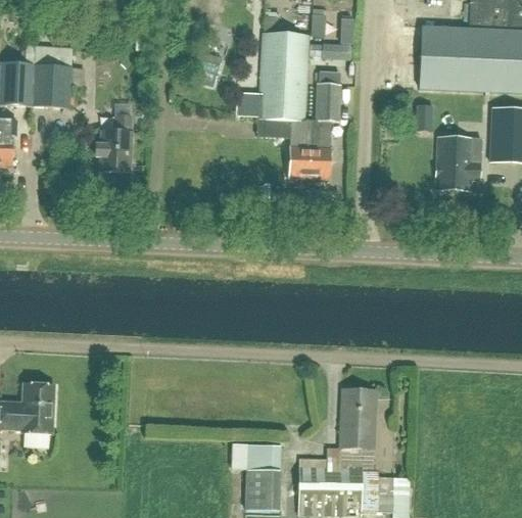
[(470,0),(469,28),(420,26),(417,87),(521,92),(521,0),(470,0)]
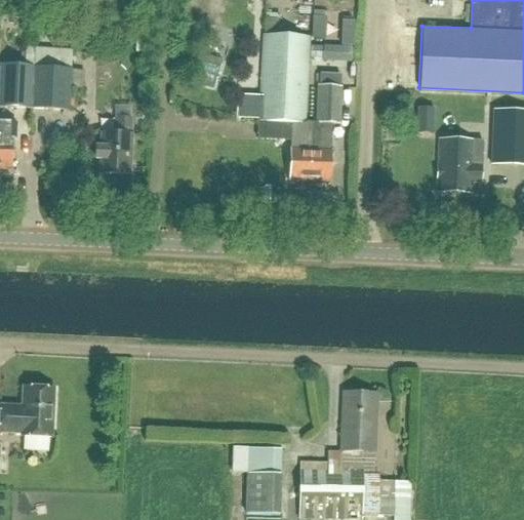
[(312,132),(312,119),(306,119),(310,34),(263,32),(259,119),(292,120),(291,147),(290,147),(289,177),(311,178),(311,132),(312,132)]
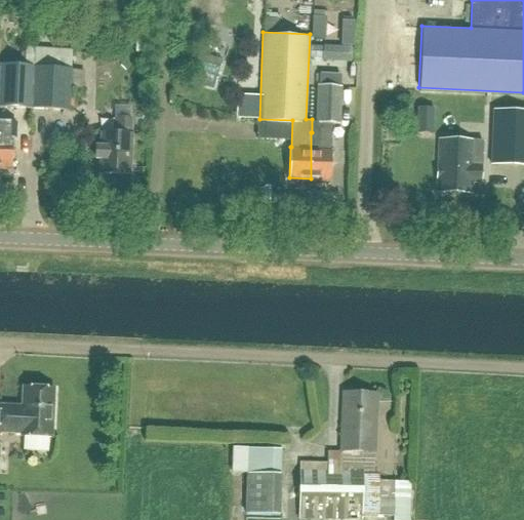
[(329,64),(329,63),(339,63),(340,44),(317,44),(317,64),(329,64)]
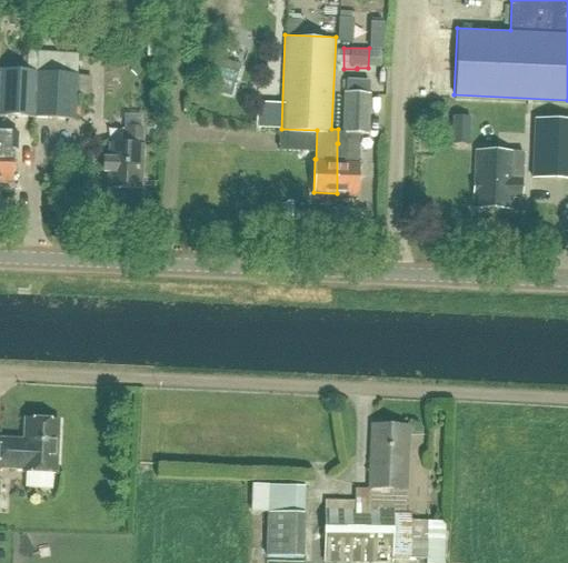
[(28,49),(27,69),(37,70),(35,114),(75,116),(78,51),(28,49)]
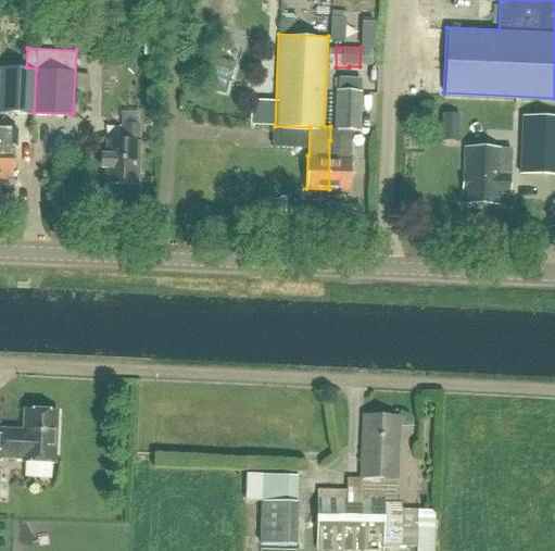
[(36,69),(26,67),(1,66),(0,91),(0,110),(34,112),(36,69)]
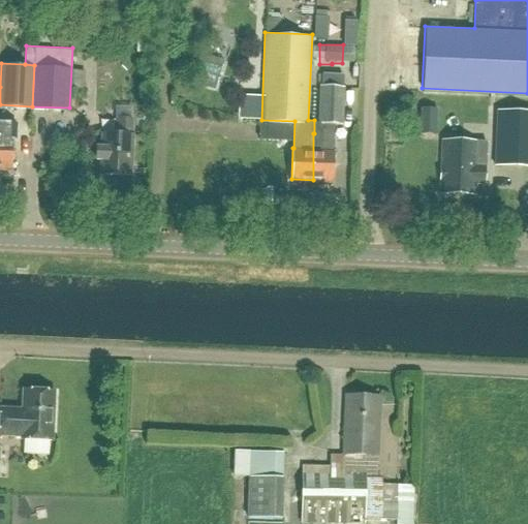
[(318,120),(314,120),(314,133),(313,133),(313,180),(333,180),(334,149),(333,149),(334,122),(342,122),(343,85),(319,84),(318,120)]
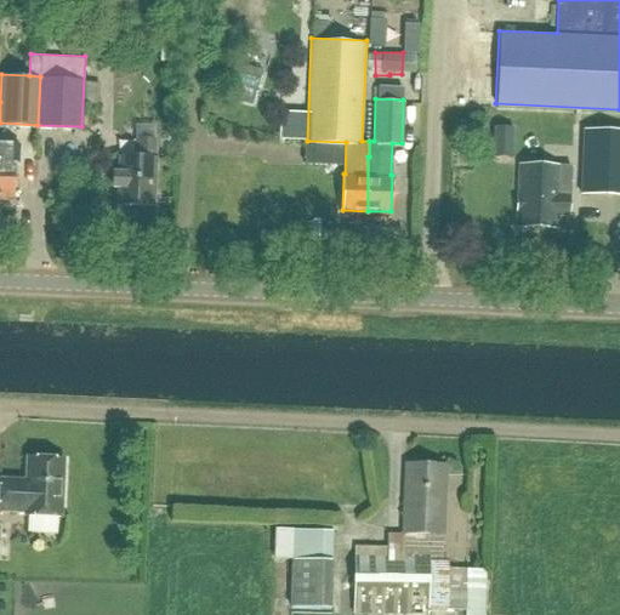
[(468,124),(467,136),(484,136),(485,124),(468,124)]
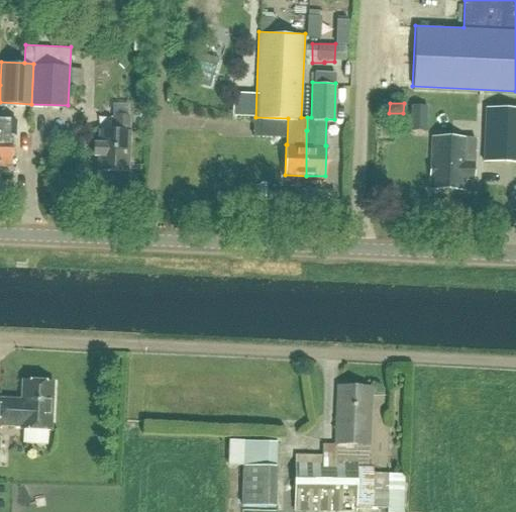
[(515,107),(486,106),(484,159),(515,160),(515,107)]
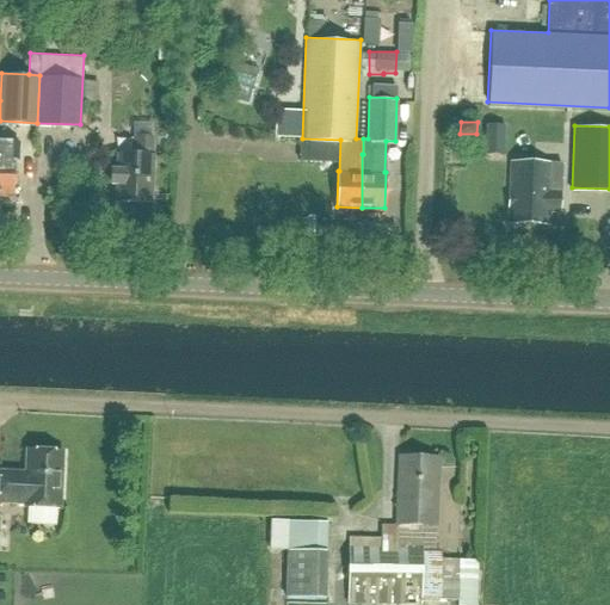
[(116,198),(152,199),(154,153),(153,153),(154,134),(136,134),(135,152),(118,152),(116,198)]
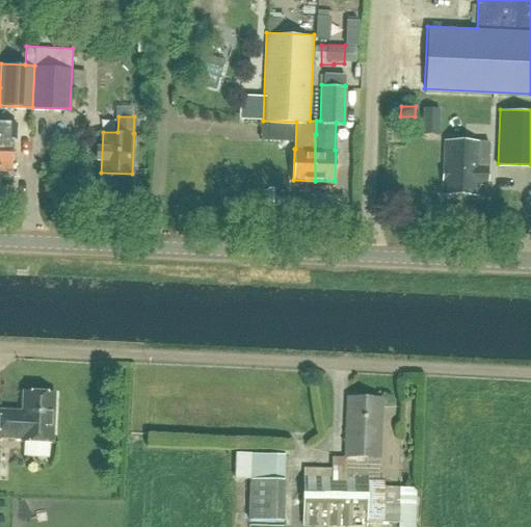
[(0,122),(0,168),(12,168),(14,137),(12,137),(12,123),(0,122)]
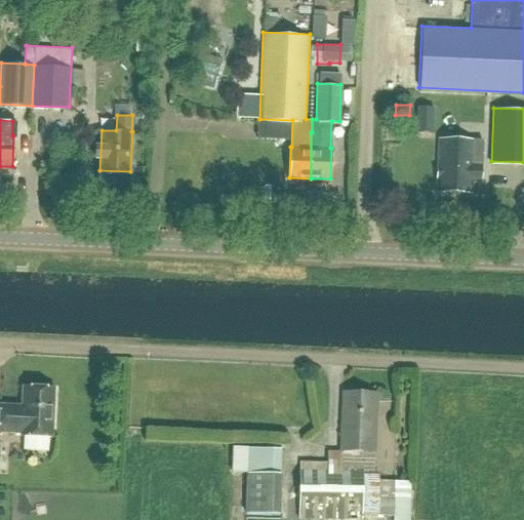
[(340,126),(341,151),(352,151),(351,125),(340,126)]
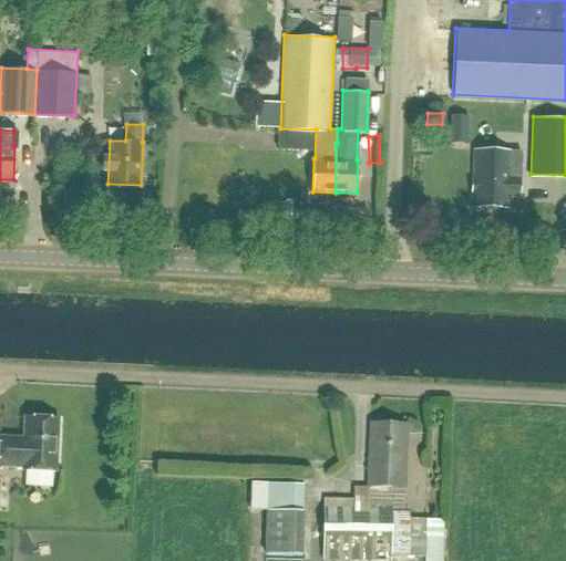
[(520,176),(511,176),(512,149),(473,147),(471,205),(510,207),(511,195),(520,195),(520,176)]
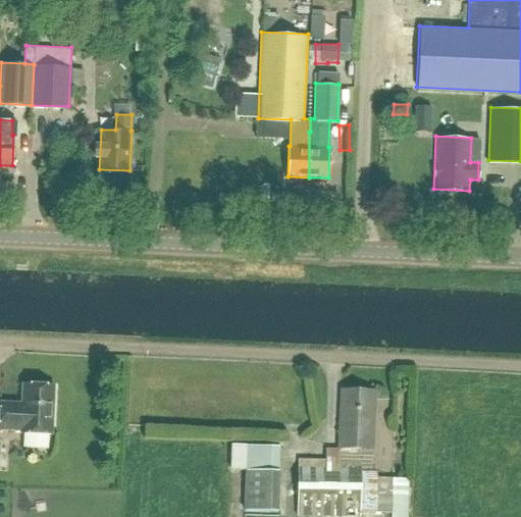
[(52,431),(54,383),(22,381),(21,401),(0,400),(0,426),(20,427),(20,430),(52,431)]
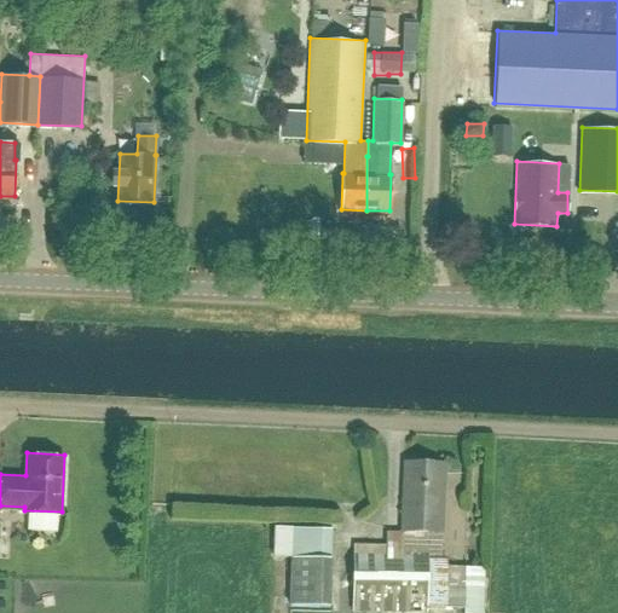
[(442,528),(445,460),(404,458),(402,527),(442,528)]
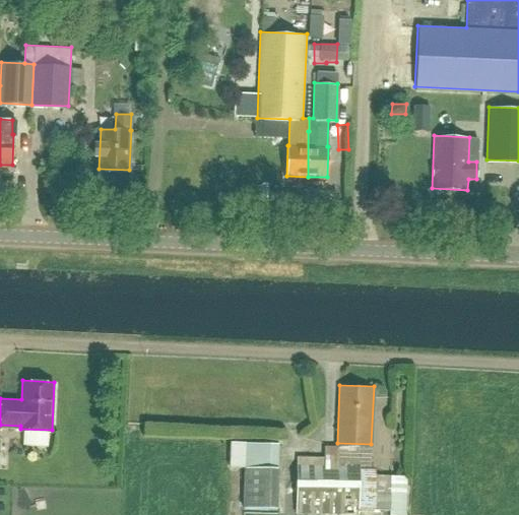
[(279,442),(246,441),(244,506),(277,507),(279,442)]
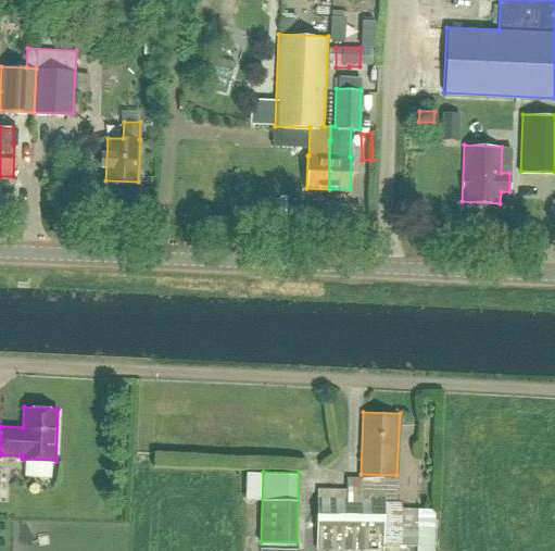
[(399,542),(417,543),(417,548),(434,549),(434,506),(401,505),(401,500),(383,499),(383,496),(361,496),(362,487),(317,487),(316,547),(382,549),(382,547),(399,548),(399,542)]
